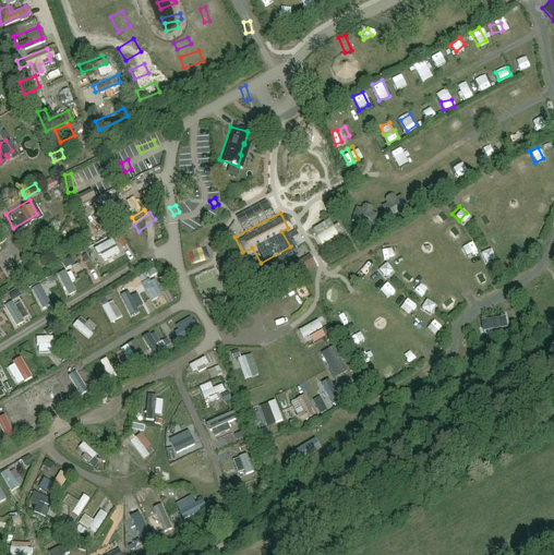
[(328,224),(324,217),(308,227),(323,250),(338,239),(334,232),(338,229),(333,221),(328,224)]
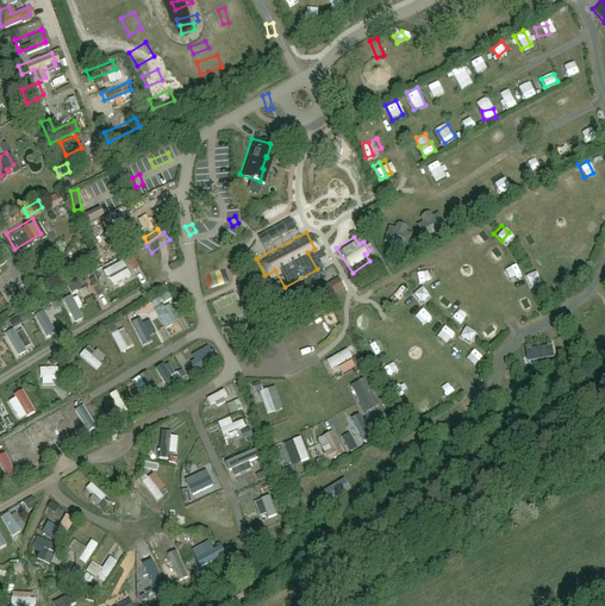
[(526,250),(531,261),(537,258),(532,248),(526,250)]
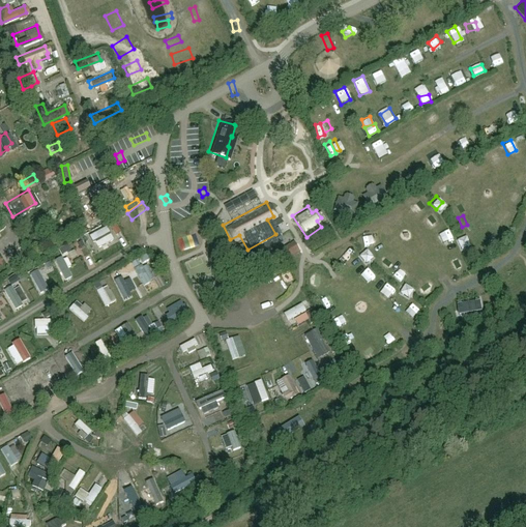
[(115,218),(107,222),(111,233),(119,230),(115,218)]
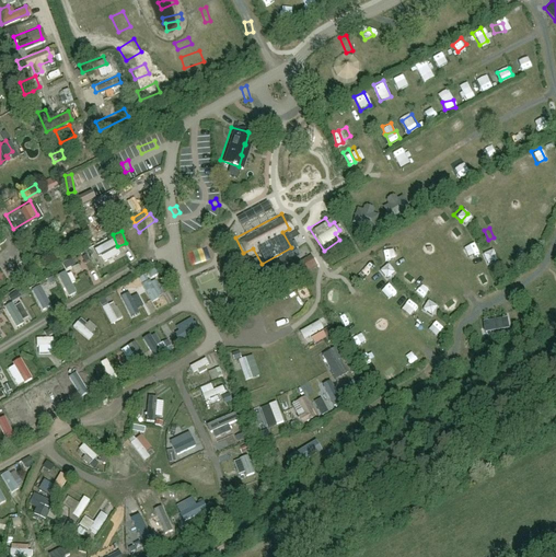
[(102,262),(119,255),(113,238),(94,244),(102,262)]
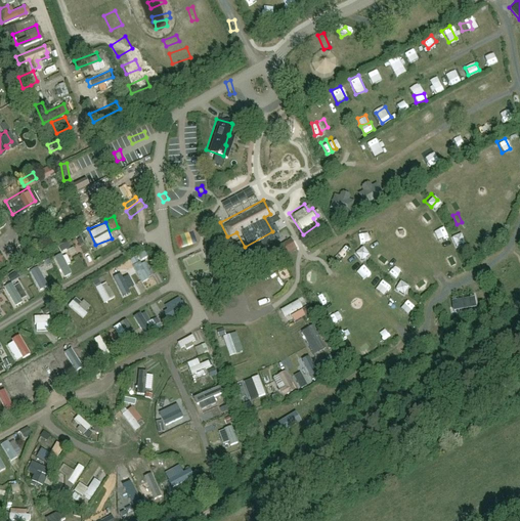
[(458,231),(448,235),(452,244),(461,240),(458,231)]
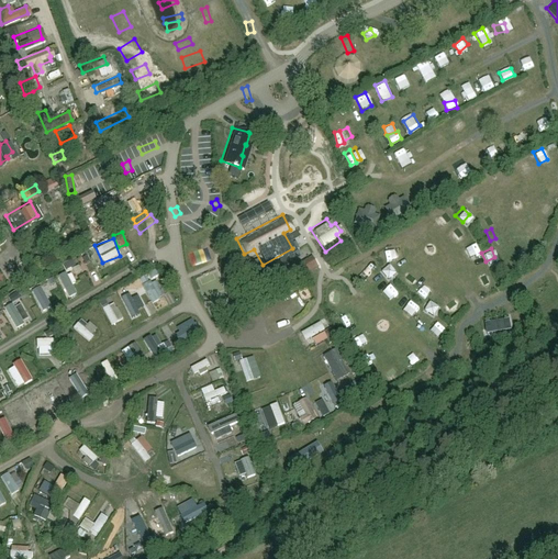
[(265,291),(294,276),(313,265),(308,255),(274,275),(269,265),(255,272),(261,286),(265,291)]
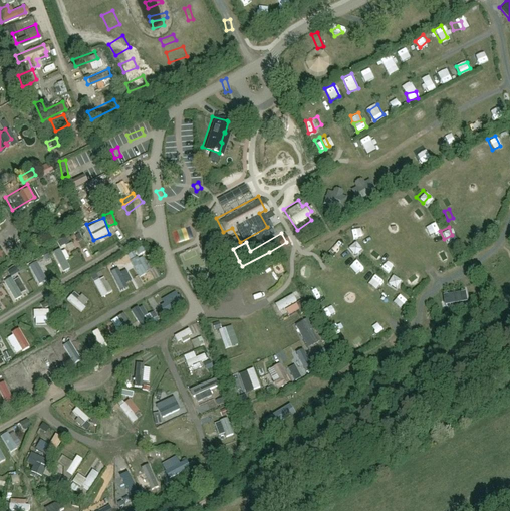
[(64,235),(57,237),(60,244),(66,241),(64,235)]
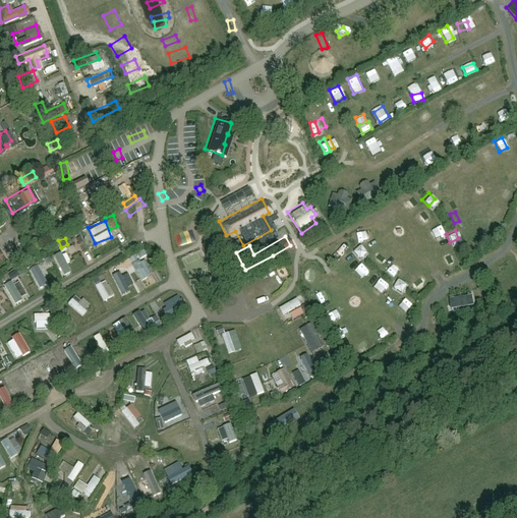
[(357,243),(350,249),(355,256),(362,250),(357,243)]
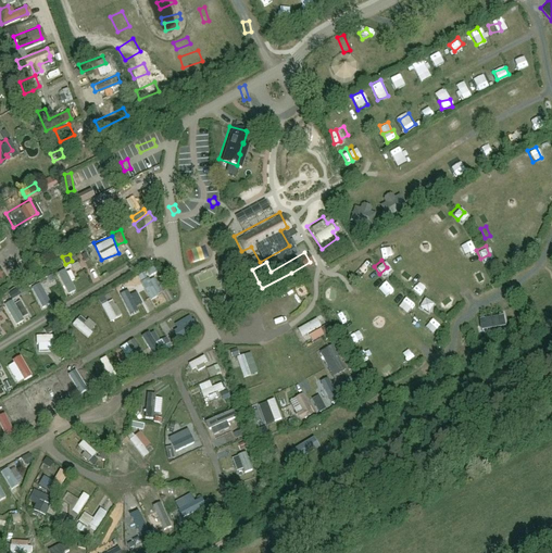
[(60,271),(65,292),(74,290),(67,268),(60,271)]
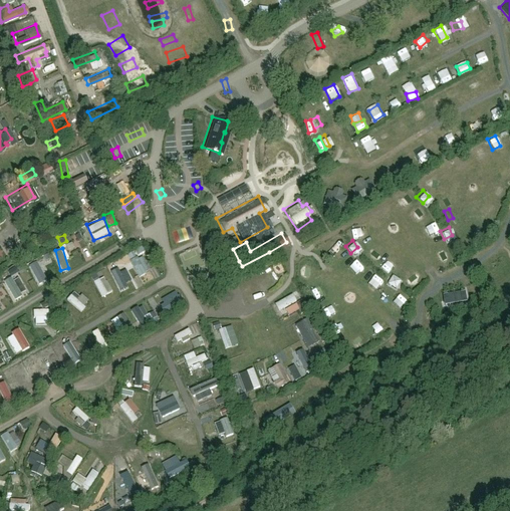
[(140,274),(150,266),(143,256),(138,259),(134,253),(124,259),(130,266),(133,264),(140,274)]
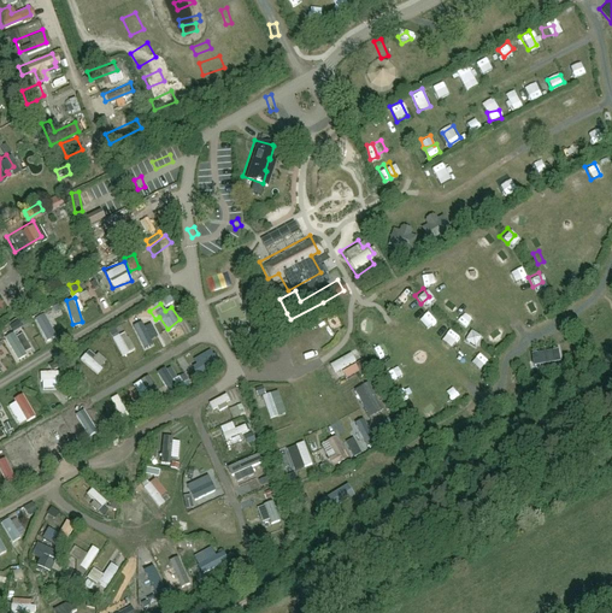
[(36,318),(42,334),(49,331),(43,316),(36,318)]
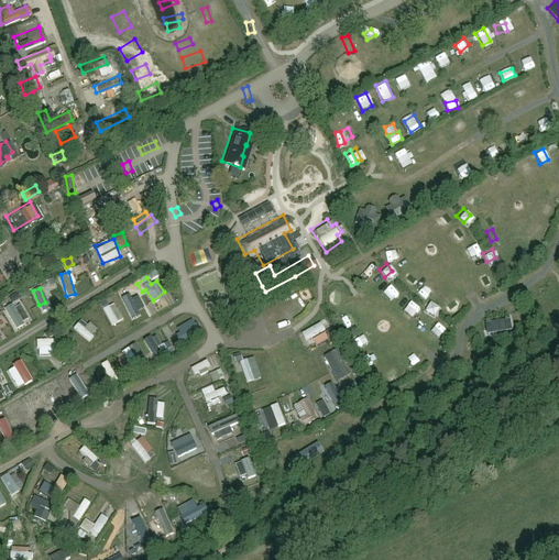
[(121,294),(129,309),(136,305),(129,291),(121,294)]
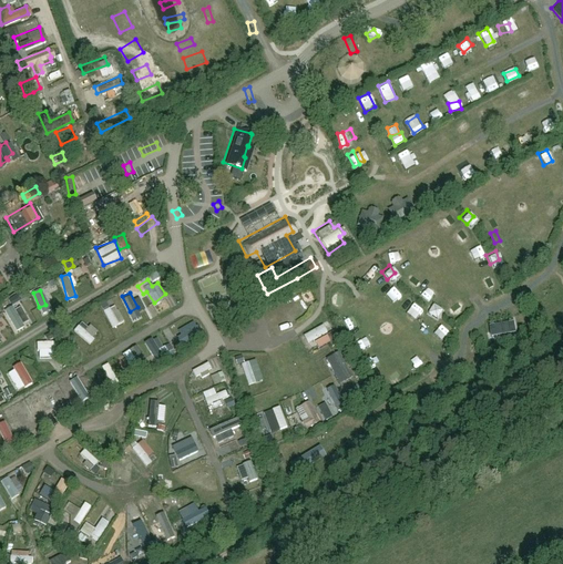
[(289,296),(292,303),(300,300),(299,294),(289,296)]
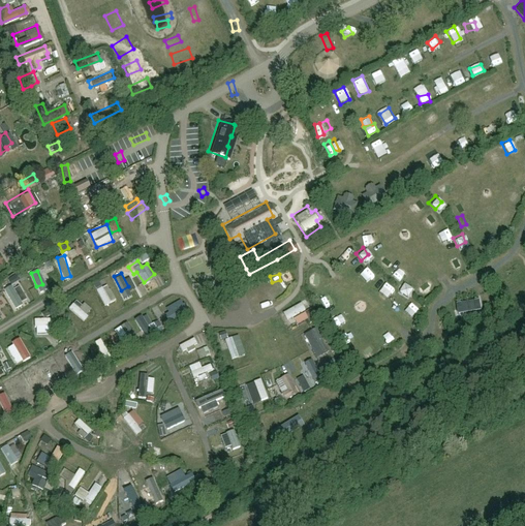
[(401,281),(396,289),(403,295),(408,286),(401,281)]
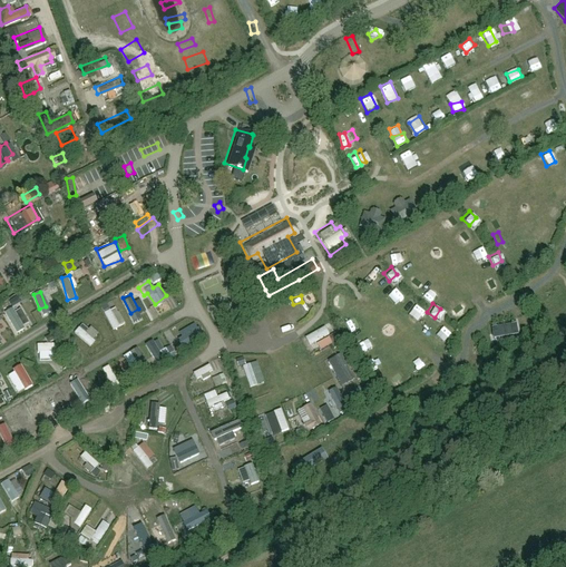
[(110,309),(119,326),(124,324),(115,306),(110,309)]
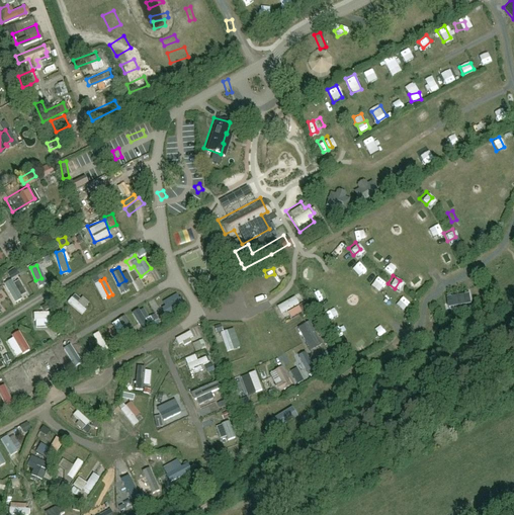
[(99,279),(94,282),(102,299),(107,297),(99,279)]
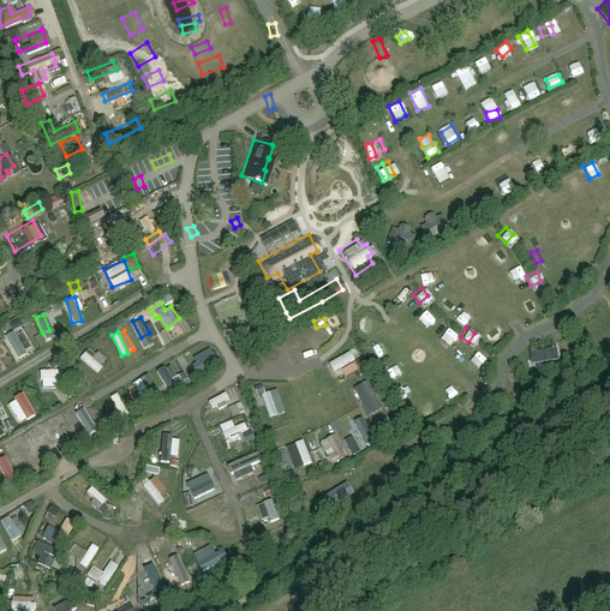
[(18,334),(7,340),(18,358),(29,352),(18,334)]
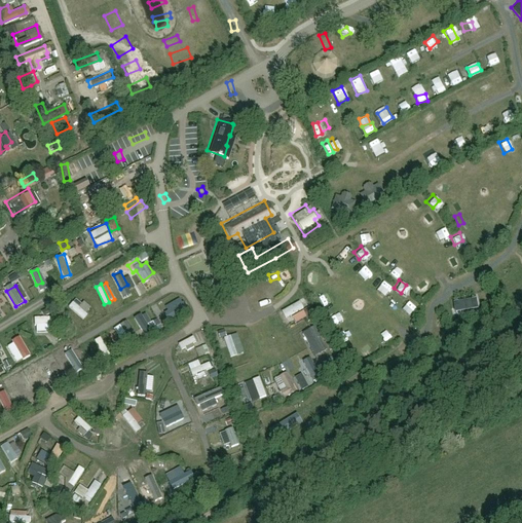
[(261,308),(266,305),(261,296),(256,298),(261,308)]
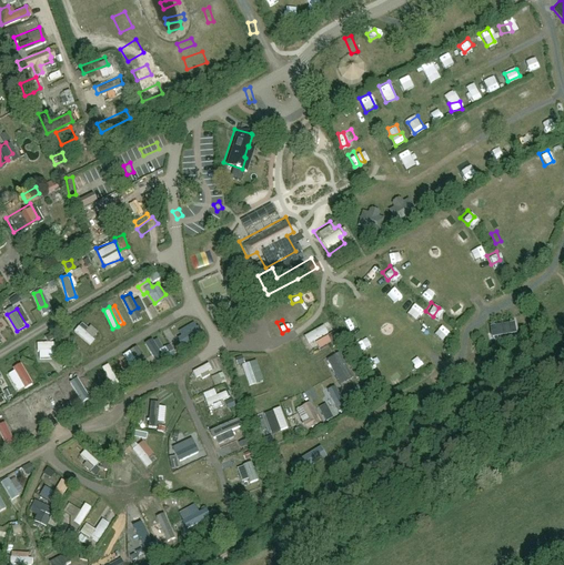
[(511,320),(485,324),(487,334),(512,330),(511,320)]
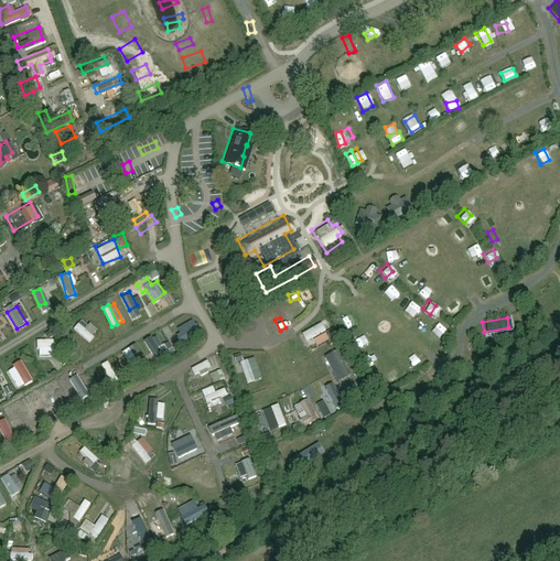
[(77,321),(73,326),(89,342),(94,337),(77,321)]
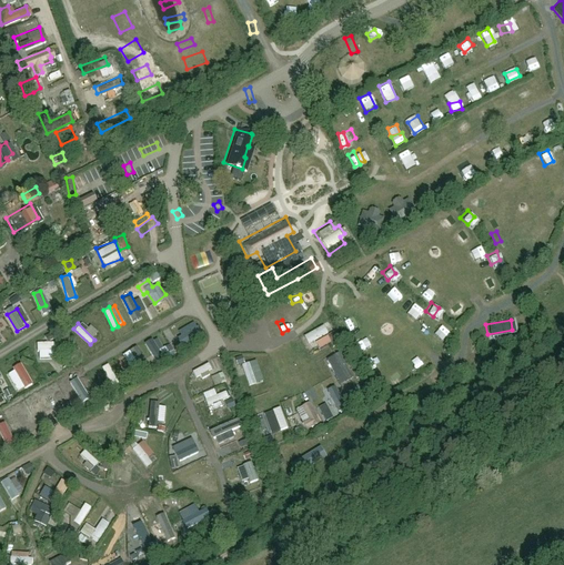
[(174,332),(177,340),(192,334),(189,326),(174,332)]
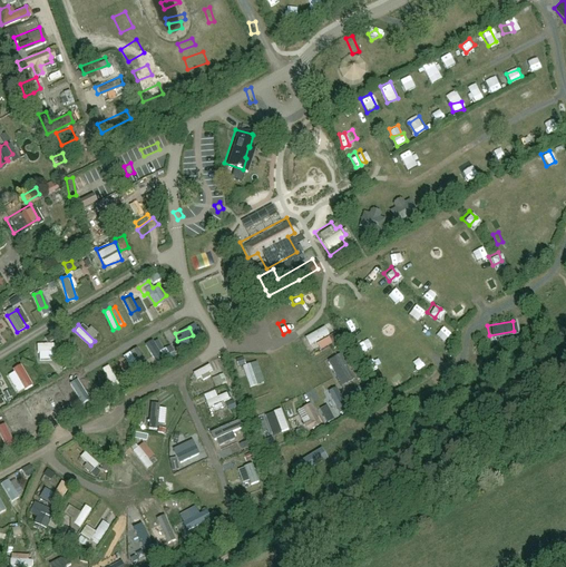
[(311,348),(318,344),(321,351),(333,344),(325,328),(306,338),(311,348)]
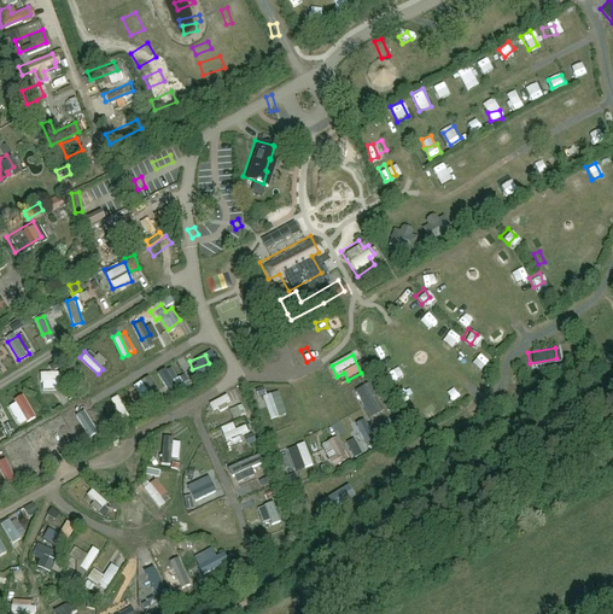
[(165,368),(158,372),(169,391),(176,387),(165,368)]
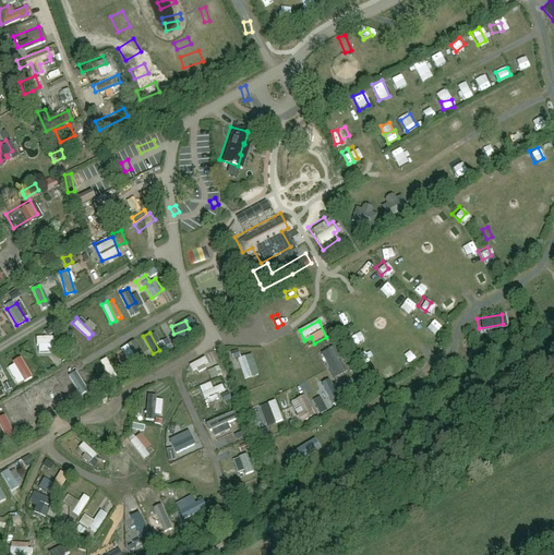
[(36,334),(36,345),(49,346),(49,334),(36,334)]
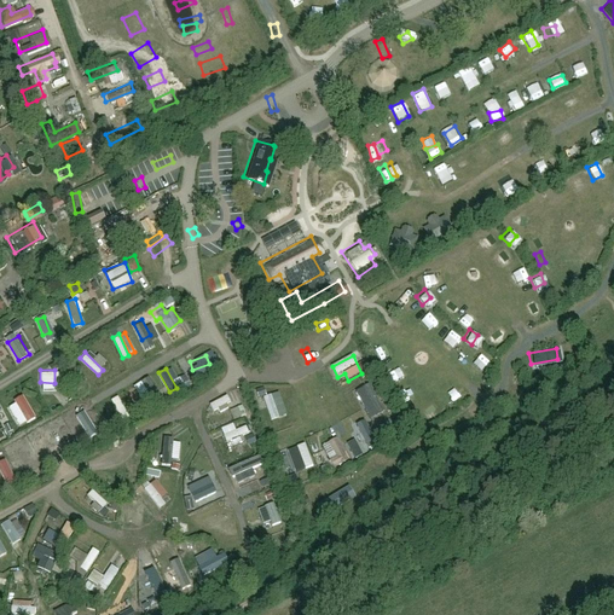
[(154,378),(148,382),(156,399),(162,395),(154,378)]
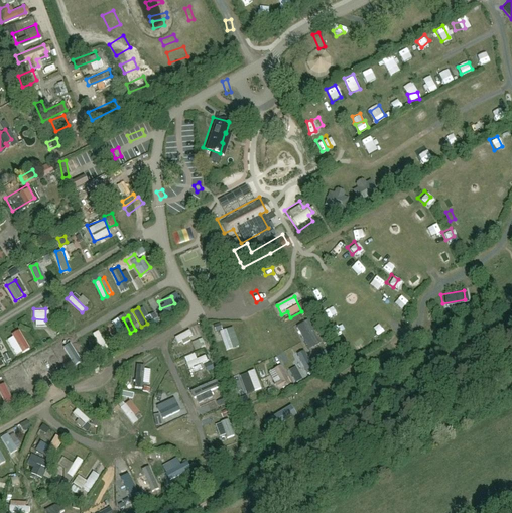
[(310,319),(298,326),(310,350),(322,345),(310,319)]
